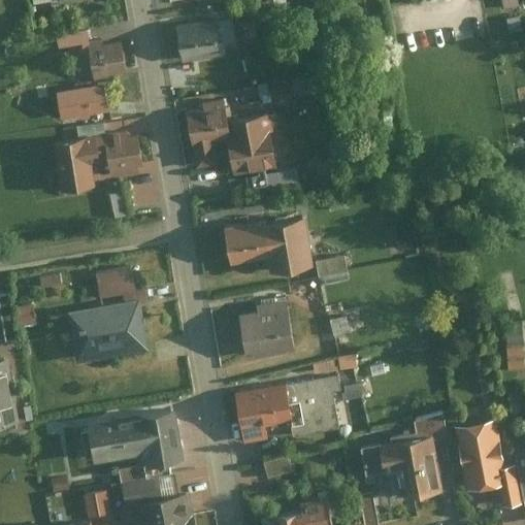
[(186,57),(225,50),(222,34),(218,12),(178,20),(186,57)]
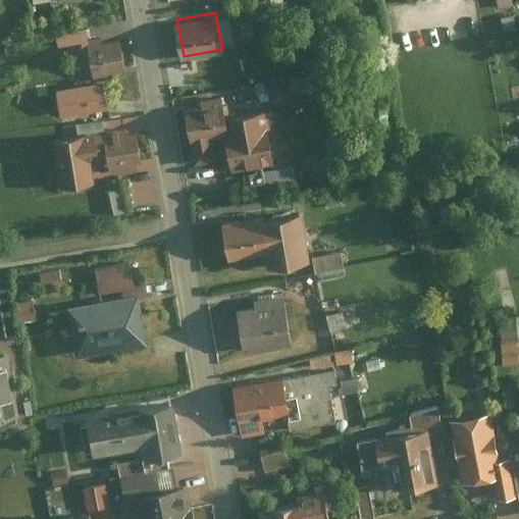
[(506,28),(518,24),(518,12),(504,15),(506,28)]
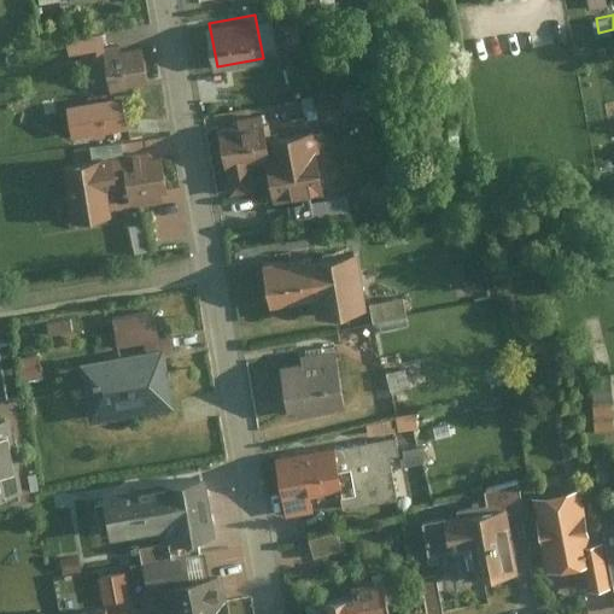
[(286,35),(287,42),(300,40),(297,27),(285,28),(286,35)]
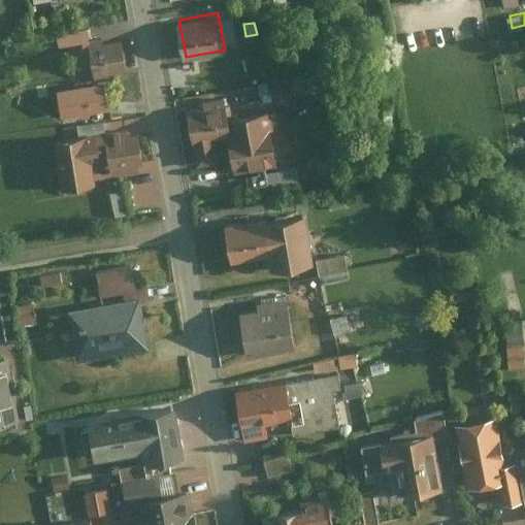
[(222,34),(225,50),(248,44),(245,36),(244,30),(222,34)]
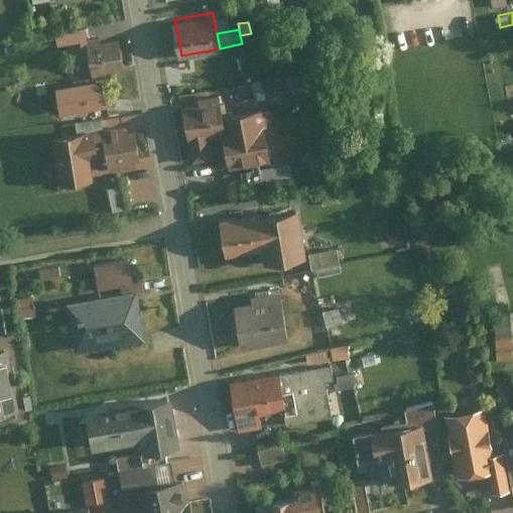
[(65,45),(85,43),(84,32),(63,34),(65,45)]
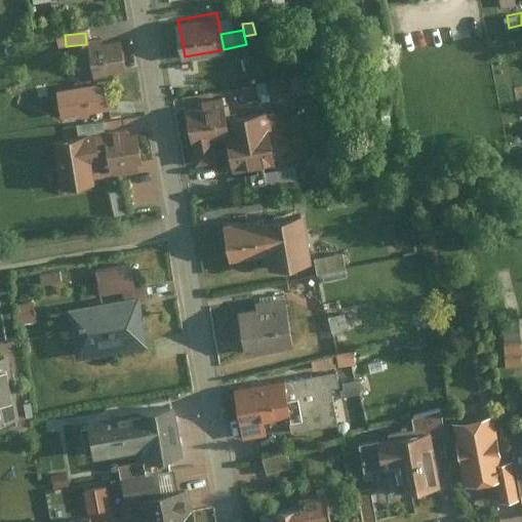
[(125,68),(122,44),(99,46),(99,42),(86,44),(90,72),(125,68)]
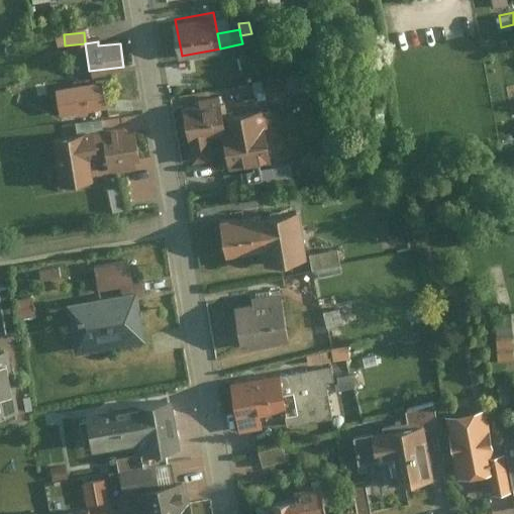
[(232,58),(236,75),(246,72),(242,56),(232,58)]
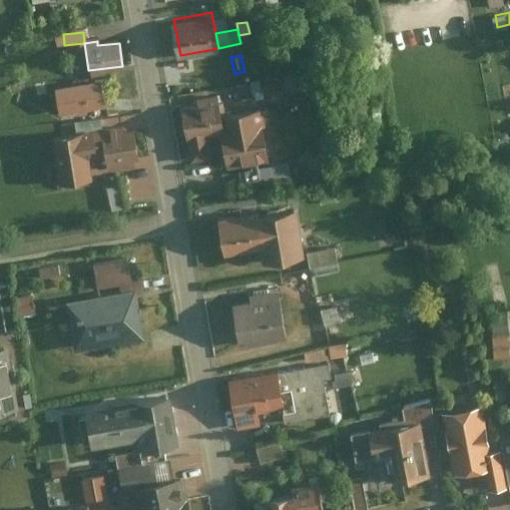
[(207,84),(205,75),(188,79),(190,88),(207,84)]
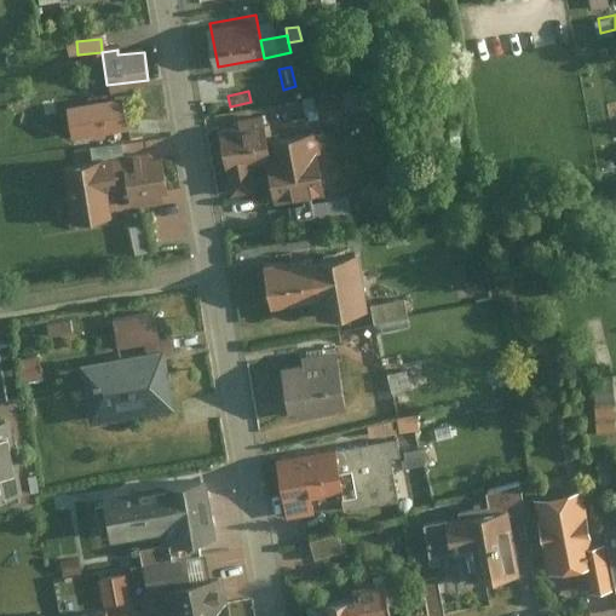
[(343,95),(346,108),(362,104),(360,91),(343,95)]
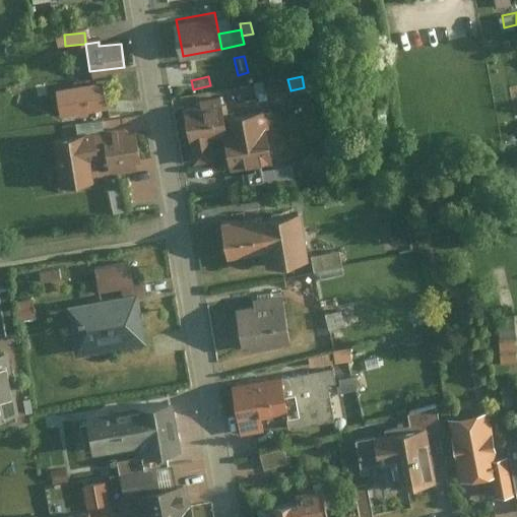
[(271,98),(291,93),(291,90),(287,79),(268,84),(271,95),(271,98)]
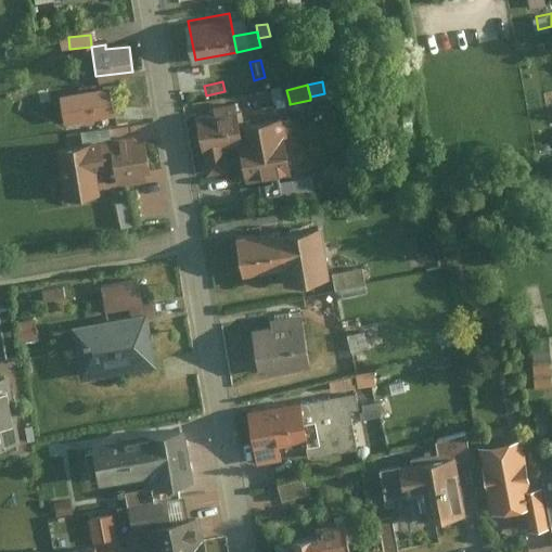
[(60,95),(64,125),(111,117),(106,89),(60,95)]
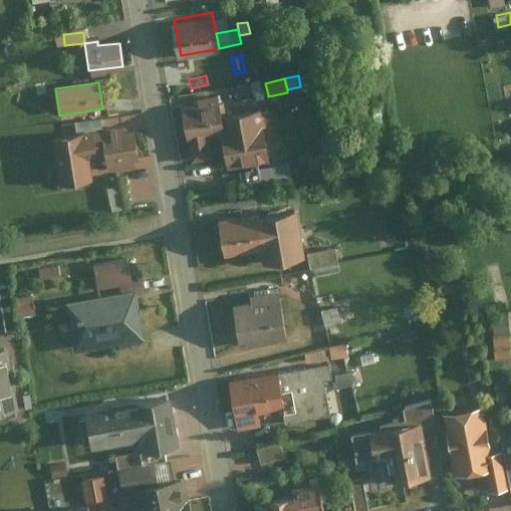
[(268,94),(265,83),(253,85),(255,97),(268,94)]
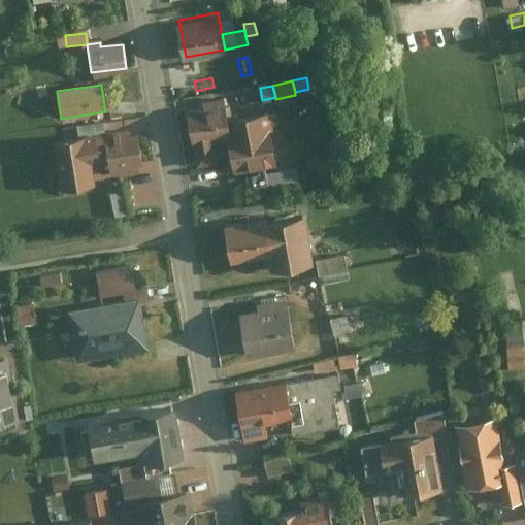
[(13,108),(30,102),(24,87),(7,94),(13,108)]
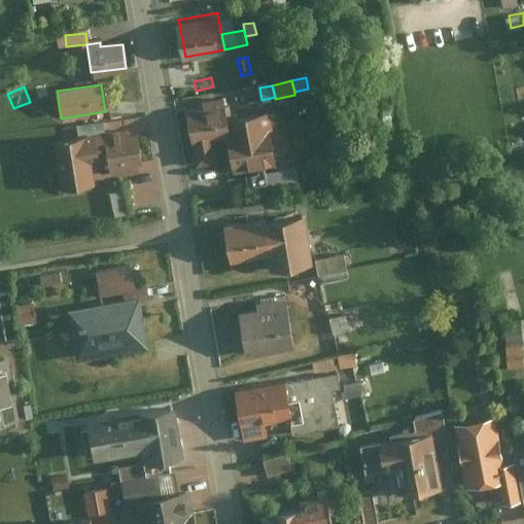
[(37,100),(47,99),(45,86),(35,88),(37,100)]
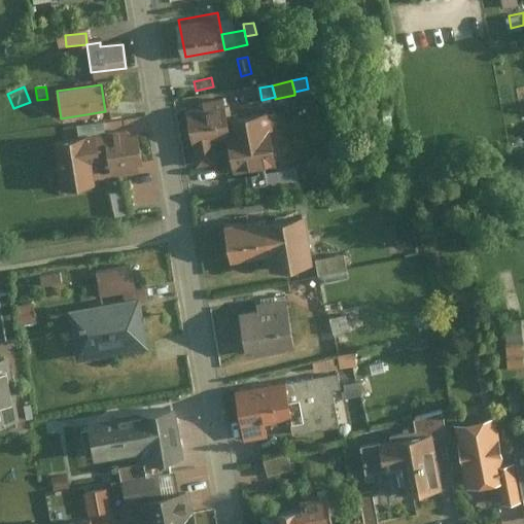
[(194,160),(220,153),(215,131),(226,129),(221,103),(184,111),(194,160)]
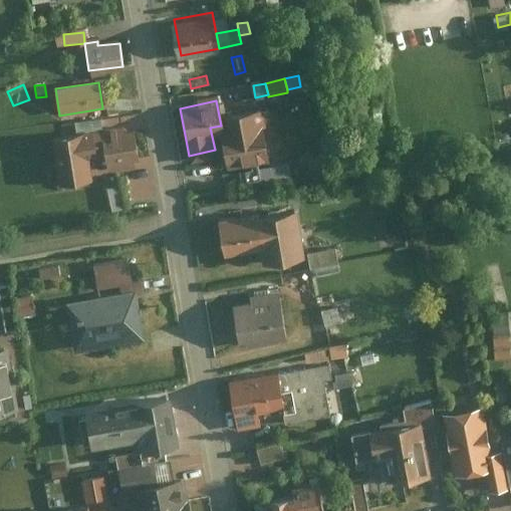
[(266,150),(258,109),(224,116),(227,131),(221,133),(224,148),(226,158),(266,150)]
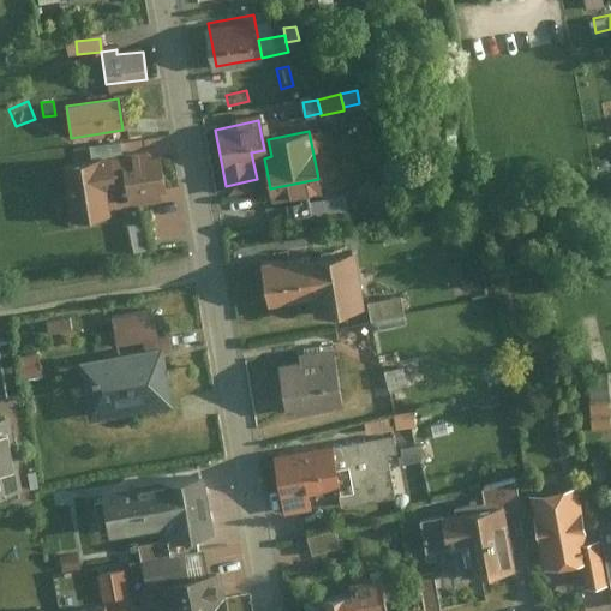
[(165,186),(159,157),(147,159),(145,153),(121,157),(129,193),(165,186)]
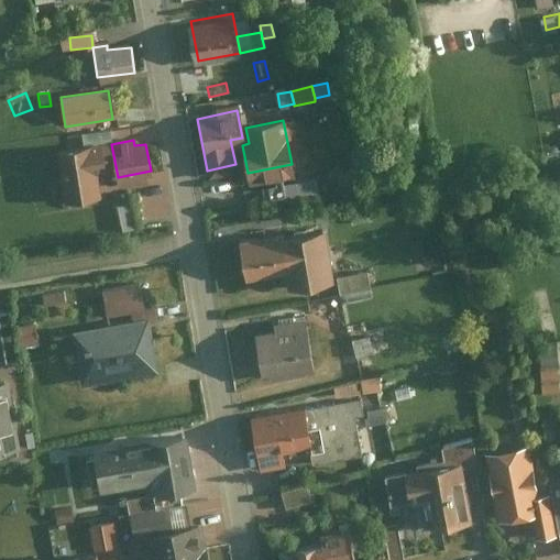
[(68,204),(95,199),(90,173),(98,172),(96,152),(62,157),(68,204)]
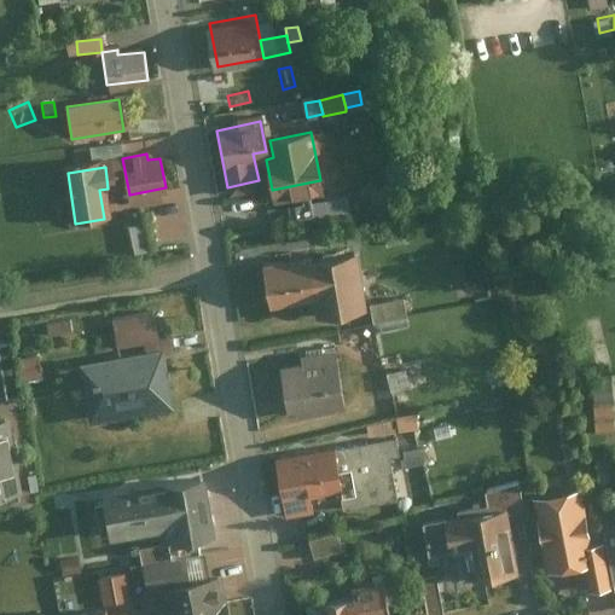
[(370,198),(375,213),(396,204),(392,191),(370,198)]
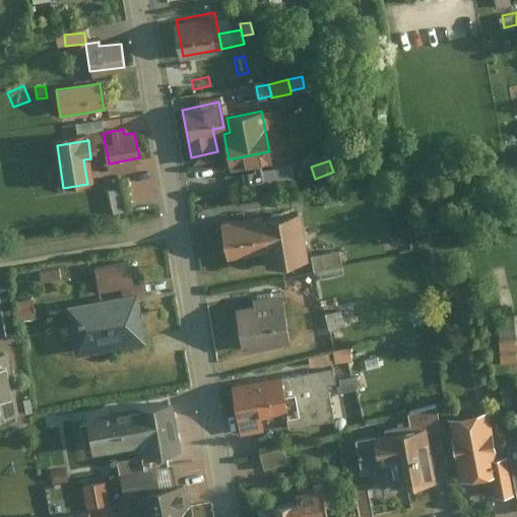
[(266,187),(297,182),(294,168),(264,173),(266,187)]
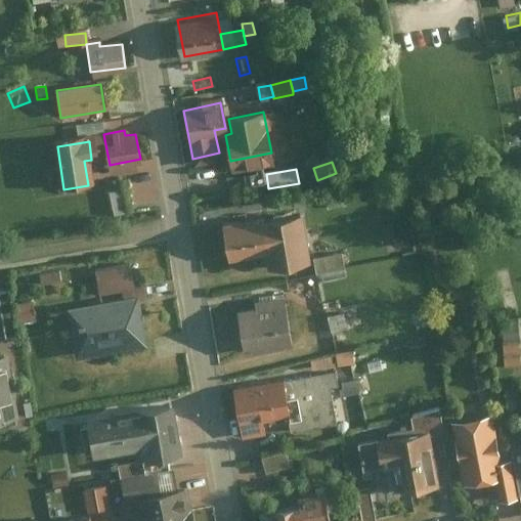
[(114,215),(124,213),(120,189),(109,191),(114,215)]
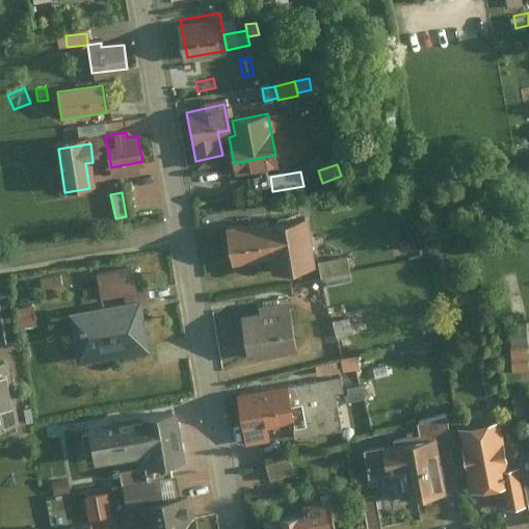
[(307,262),(299,216),(222,229),(227,258),(267,252),(270,268),(307,262)]
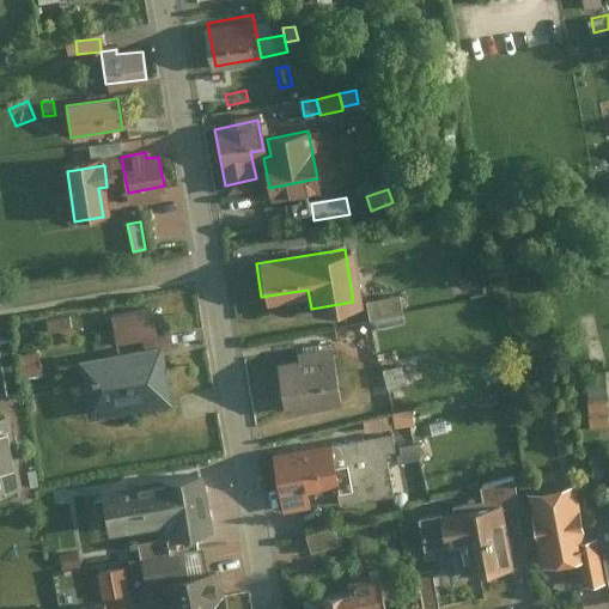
[(458,297),(481,293),(477,275),(455,279),(458,297)]
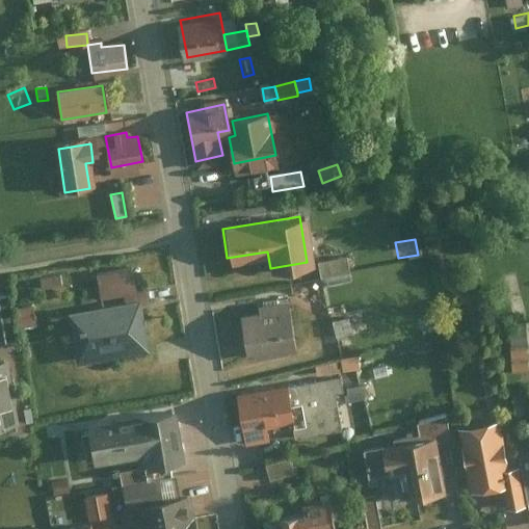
[(318,285),(347,279),(344,265),(315,271),(318,285)]
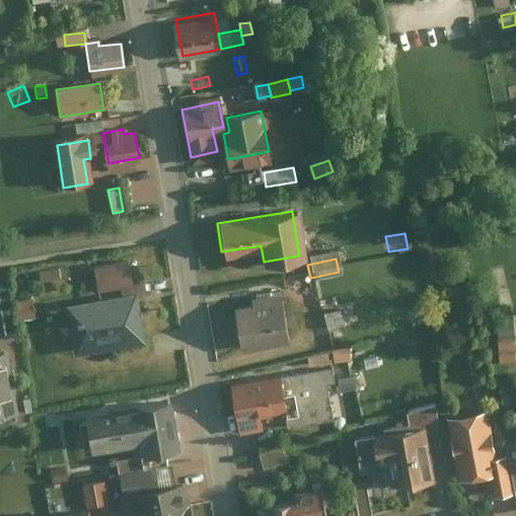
[(116,286),(130,283),(127,262),(92,268),(95,289),(116,286)]
